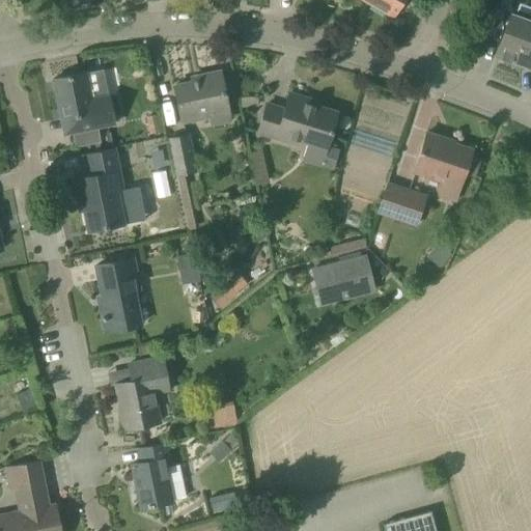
[(370,0),(368,5),(392,19),(401,0),(370,0)]
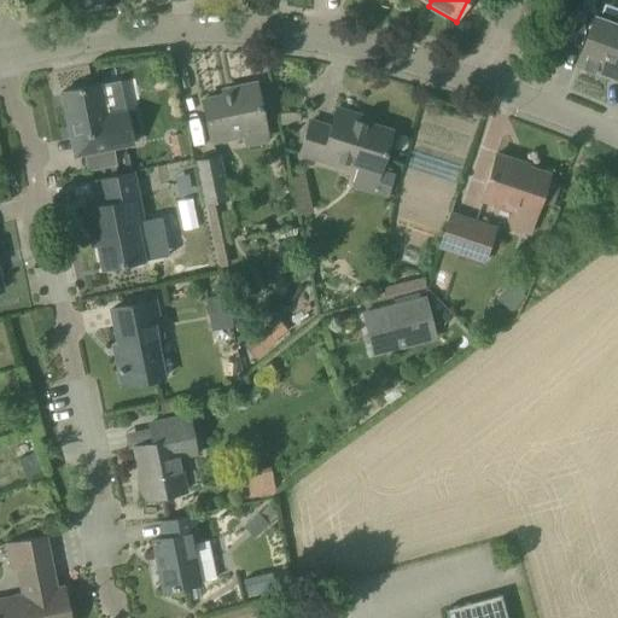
[(617,23),(598,17),(581,65),(607,75),(608,71),(617,74),(617,75),(617,79),(617,23)]
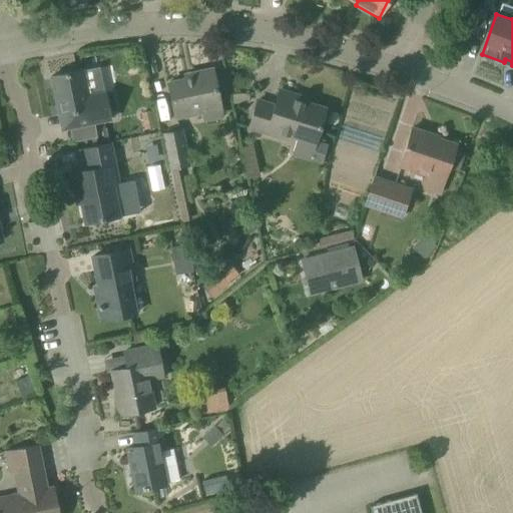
[(220,108),(219,103),(212,69),(193,73),(194,77),(168,83),(175,117),(201,112),(220,108)]
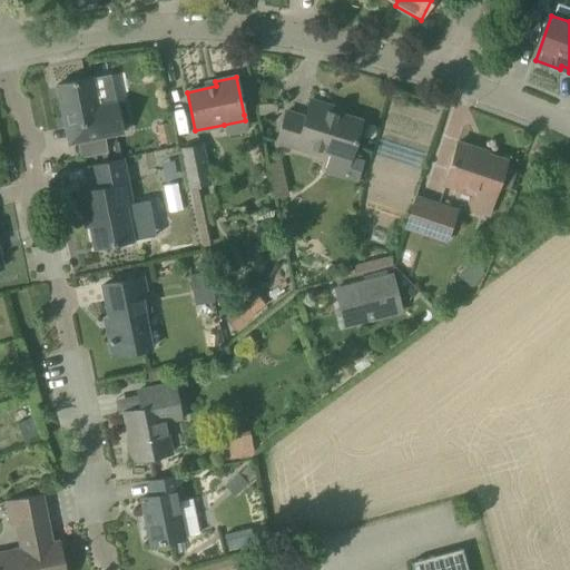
[(98,106),(91,78),(57,85),(66,128),(75,127),(78,141),(123,133),(116,101),(98,106)]
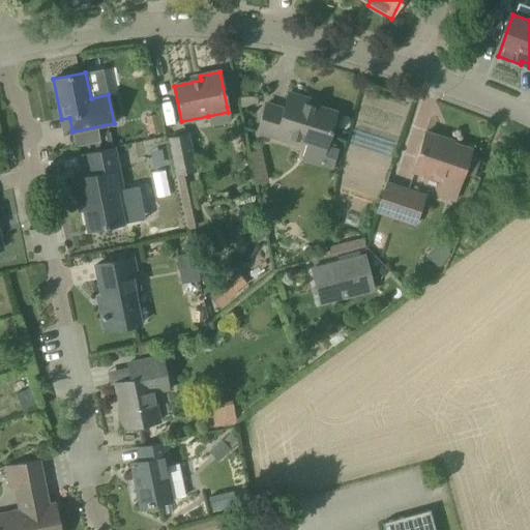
[(266,104),(257,131),(285,140),(286,137),(307,143),(325,148),(326,142),(335,112),(307,102),(308,99),(289,93),(284,110),(266,104)]
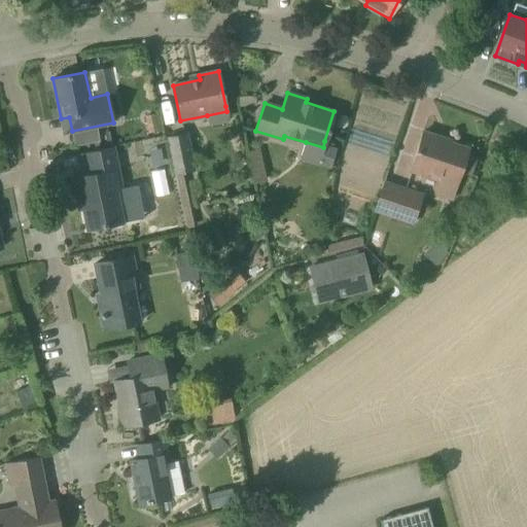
[(159,112),(144,115),(148,134),(162,131),(159,112)]
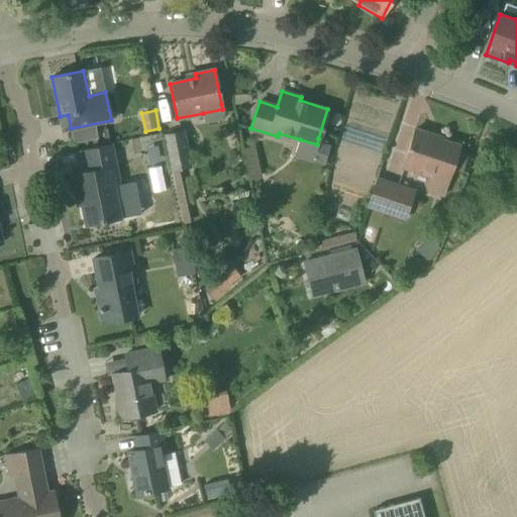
[(451,168),(458,147),(431,138),(433,135),(415,129),(402,167),(432,177),(427,191),(442,196),(446,182),(447,182),(451,168)]
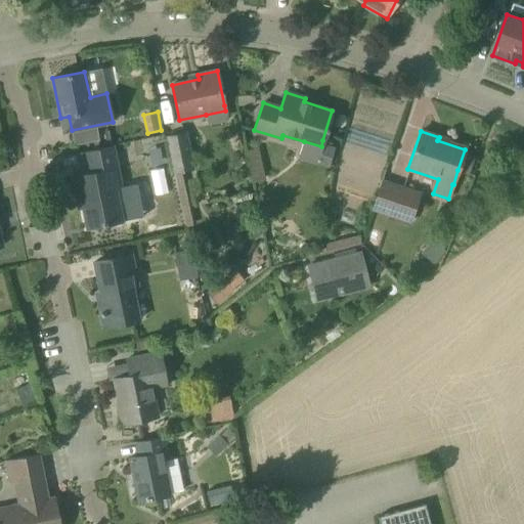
[(185,227),(195,225),(184,170),(192,169),(185,133),(167,137),(185,227)]
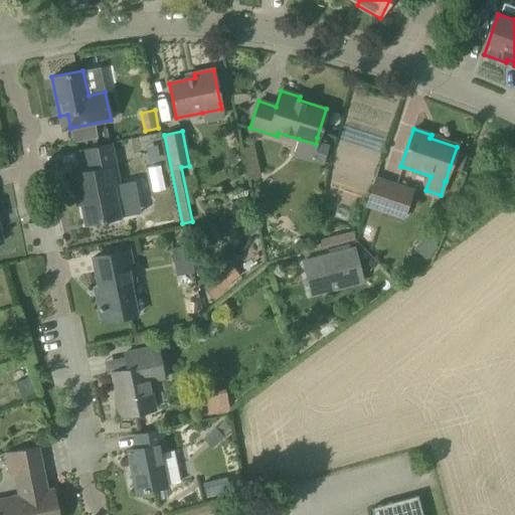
[(316,144),(311,158),(321,161),(327,141),(317,138),(316,144)]
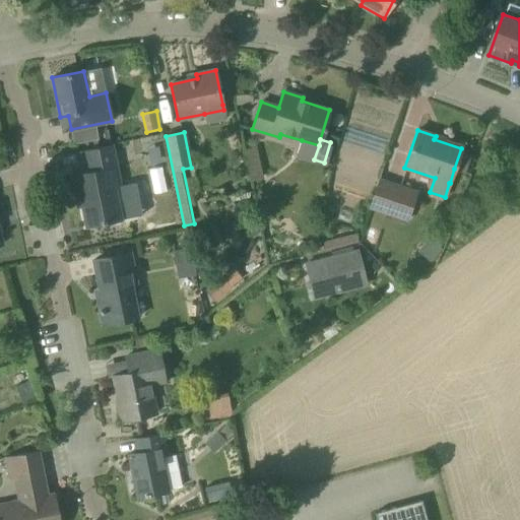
[(120,187),(112,144),(83,150),(87,172),(72,175),(76,196),(80,195),(86,226),(121,219),(120,215),(132,213),(126,186),(120,187)]
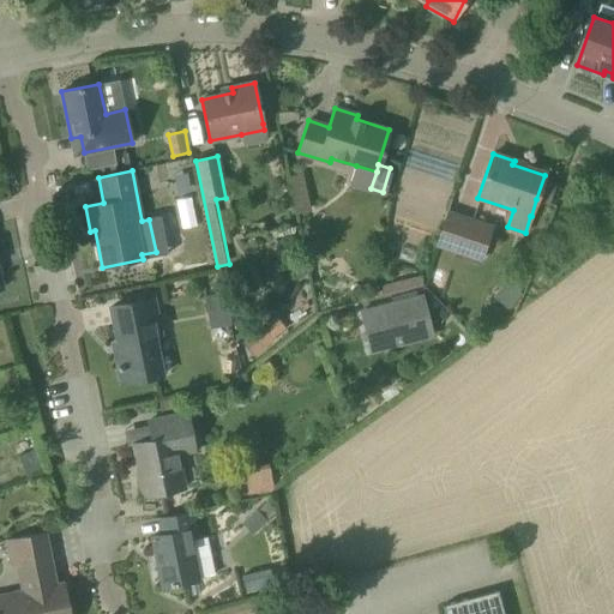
[(545,175),(536,199),(549,204),(558,180),(545,175)]
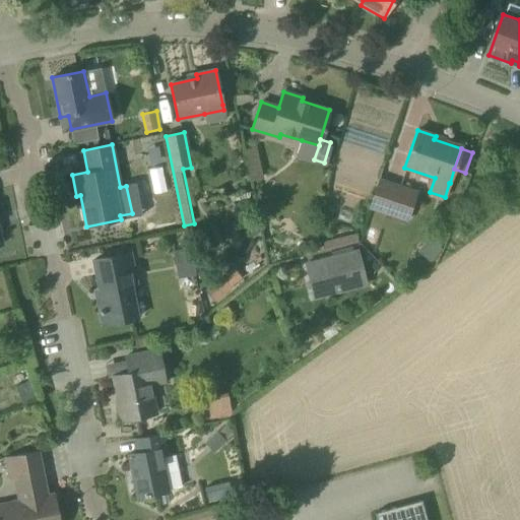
[(407,222),(417,192),(379,179),(369,209),(407,222)]
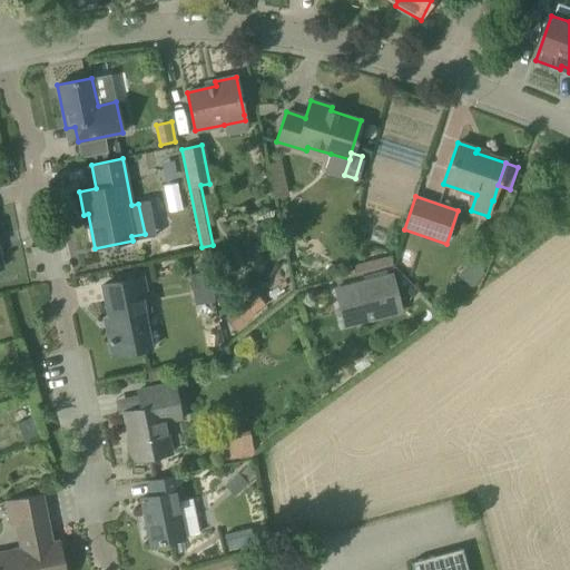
[(249,262),(249,264),(249,266),(251,267),(251,269),(252,271),(253,272),(254,272),(256,273),(257,273),(258,273),(261,273),(263,272),(264,271),(265,269),(266,268),(267,267),(267,265),(267,264),(267,263),(267,261),(266,259),(265,258),(264,257),(263,256),(261,255),(258,255),(257,255),(256,255),(254,256),(253,257),(252,257),(251,259),(251,261),(249,262)]
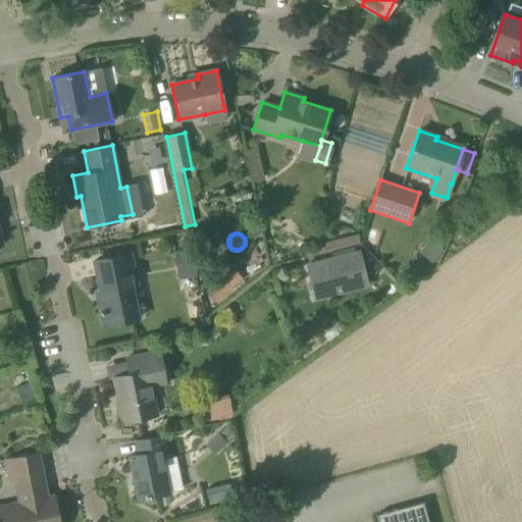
[(430,239),(419,252),(431,264),(444,250),(430,239)]
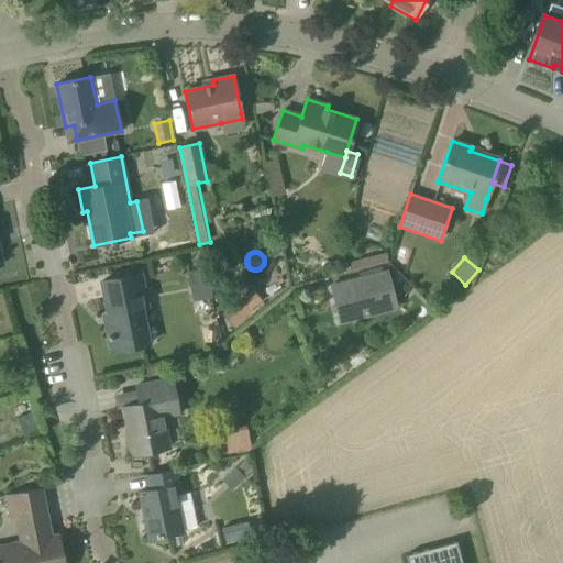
[(198,301),(211,299),(207,268),(194,271),(198,301)]
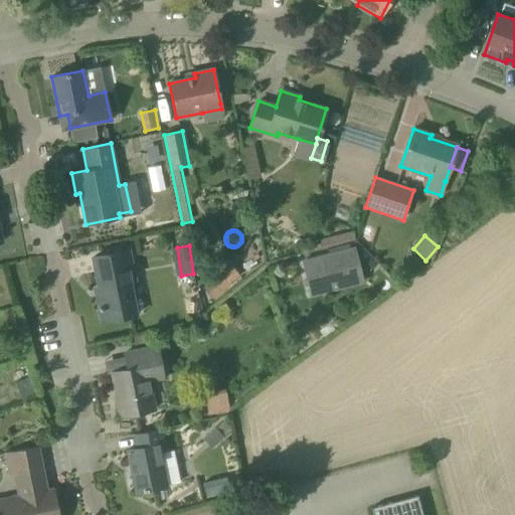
[(332,273),(336,288),(361,282),(352,247),(303,261),(308,279),(332,273)]
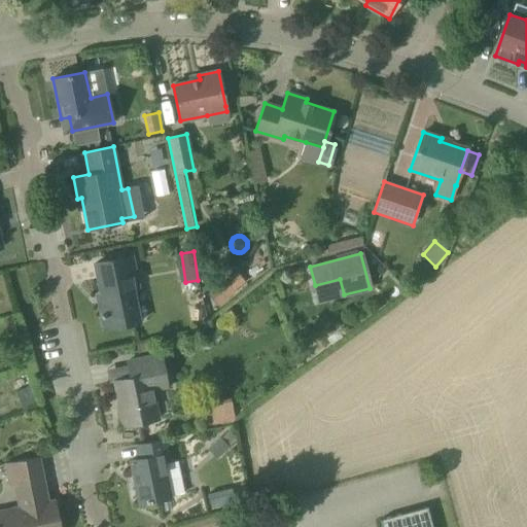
[(104,328),(140,321),(133,288),(138,287),(132,256),(95,264),(103,305),(99,306),(104,328)]
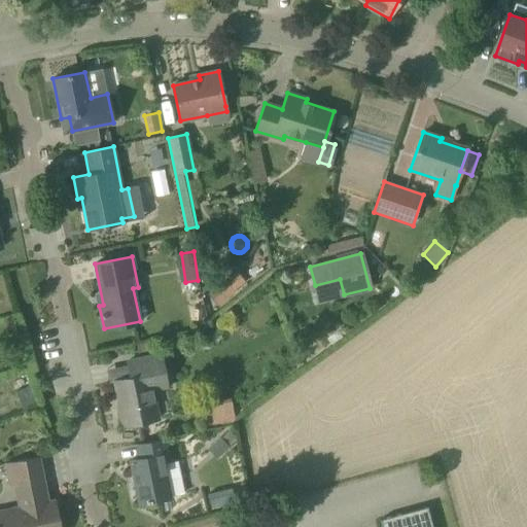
[(338,330),(326,338),(332,347),(343,339),(338,330)]
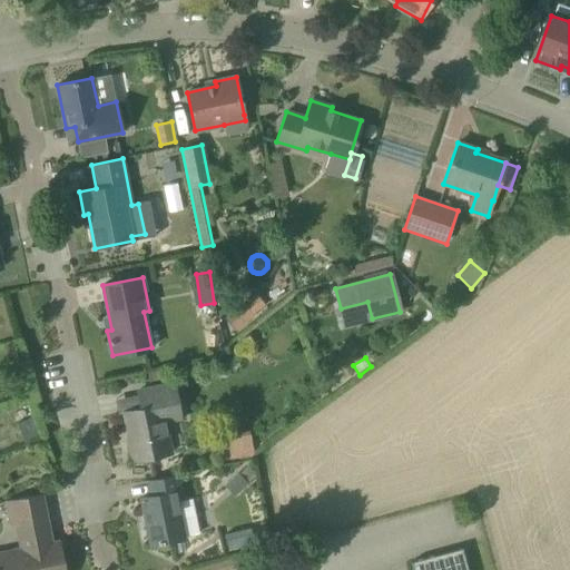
[(134,460),(172,452),(165,421),(180,419),(173,383),(138,391),(143,409),(126,412),(130,436),(128,436),(134,460)]
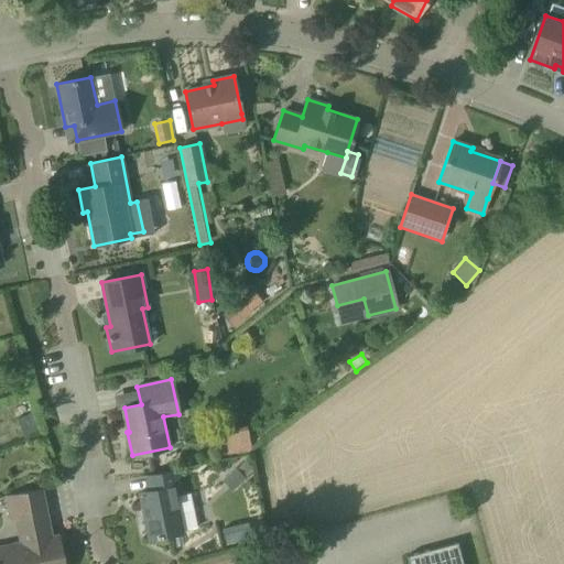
[(31,413),(17,419),(23,436),(38,431),(31,413)]
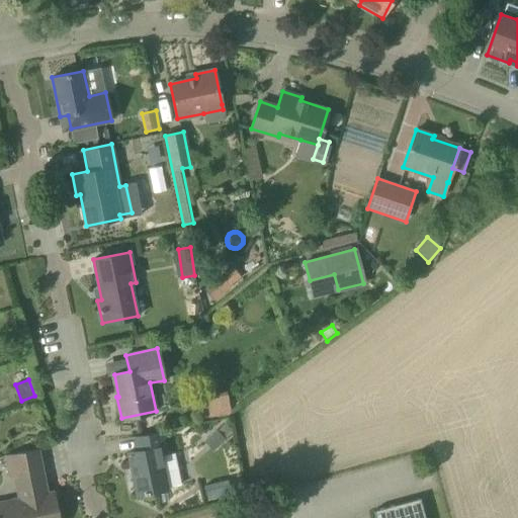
[(229,394),(206,397),(209,417),(232,414),(229,394)]
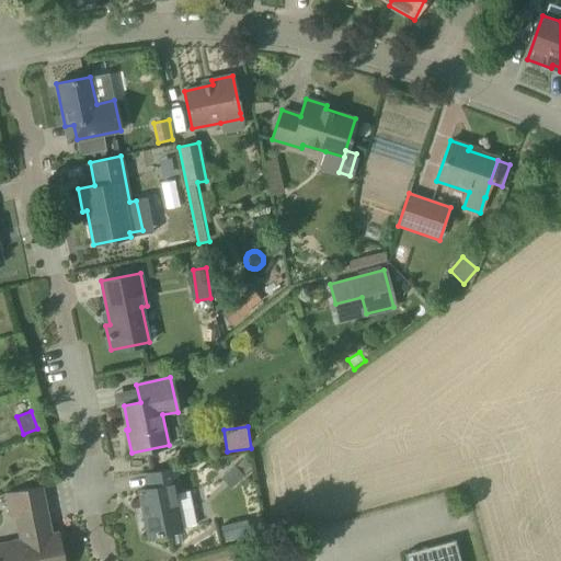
[(235,465),(221,478),(231,489),(244,476),(235,465)]
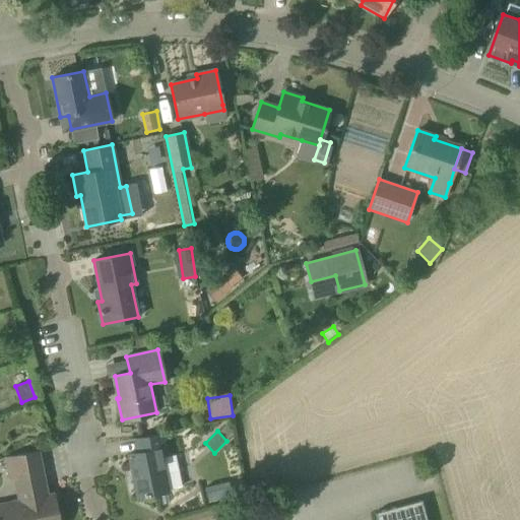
[(165,472),(161,458),(168,456),(163,433),(135,438),(138,453),(129,455),(132,470),(133,470),(135,477),(133,477),(137,498),(169,491),(169,489),(182,485),(178,469),(165,472)]
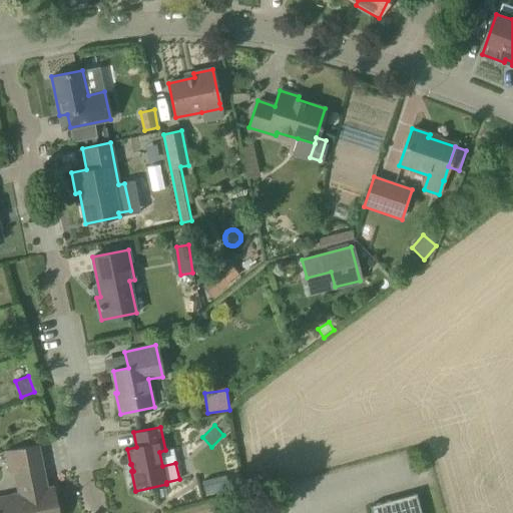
[(47,489),(41,461),(38,445),(5,451),(9,473),(15,472),(19,494),(0,497),(0,512),(57,512),(53,487),(47,489)]
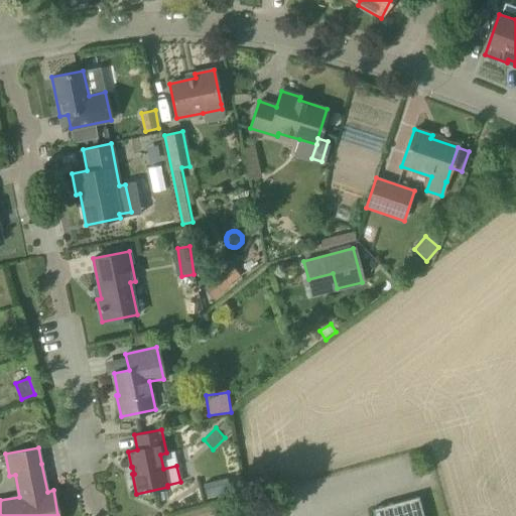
[(373,515),(423,515),(418,497),(372,510),(373,515)]
